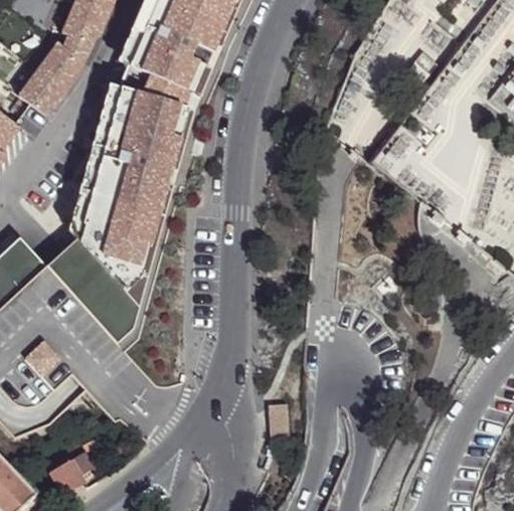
[(112,0),(76,0),(64,30),(70,33),(92,42),(99,25),(102,26),(112,0)]
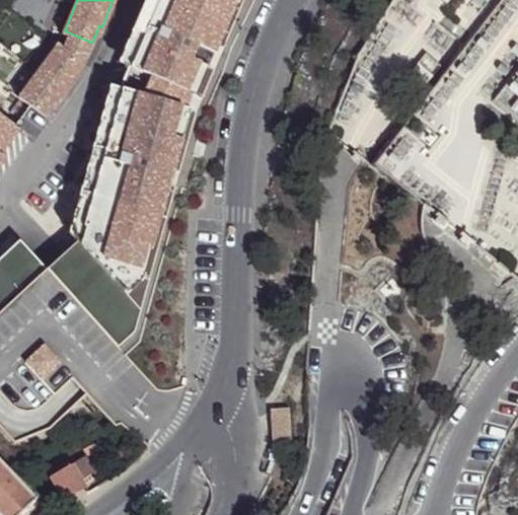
[(216,50),(237,0),(152,0),(126,63),(131,65),(193,91),(198,93),(210,64),(202,61),(208,47),(216,50)]
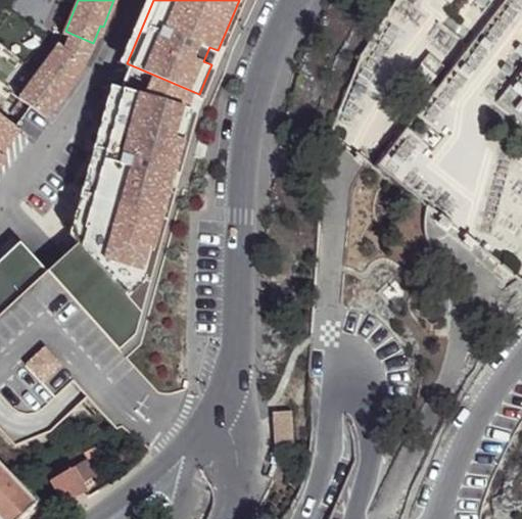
[(66,46),(85,60),(93,43),(72,34),(66,46)]
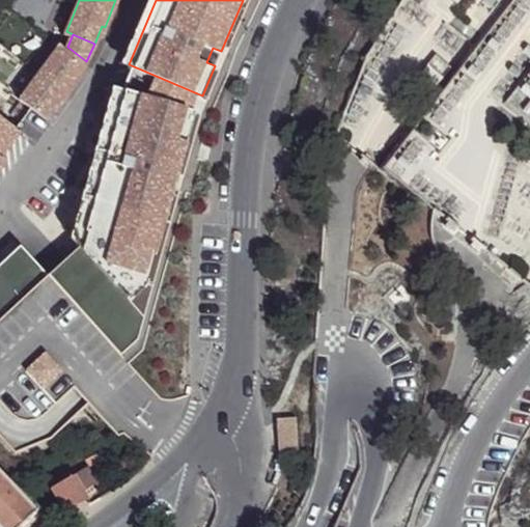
[(60,102),(84,68),(82,67),(86,61),(67,47),(61,43),(21,96),(47,115),(54,105),(58,100),(60,102)]
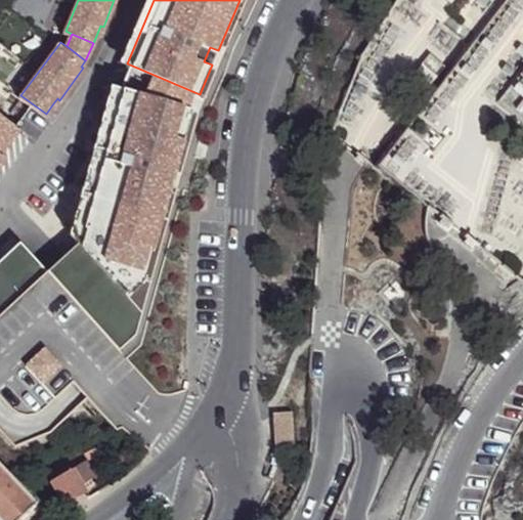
[(212,65),(218,50),(210,47),(204,61),(212,65)]
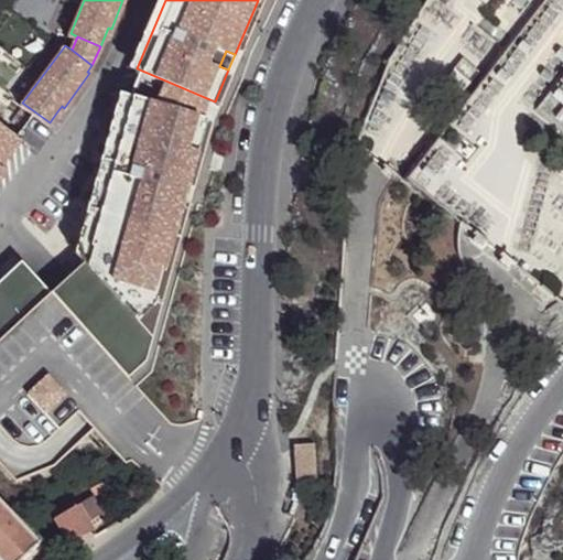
[(204,114),(209,99),(142,71),(132,95),(204,114)]
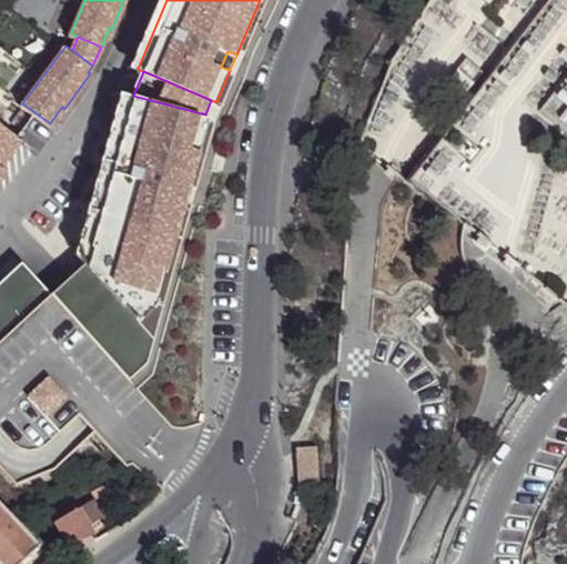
[(201,150),(211,117),(205,114),(133,96),(128,94),(119,128),(201,150)]
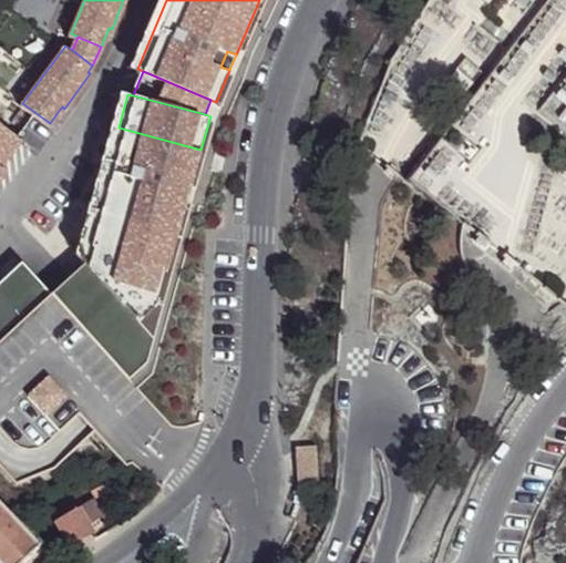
[(0,178),(8,169),(3,165),(24,139),(0,120),(0,178)]
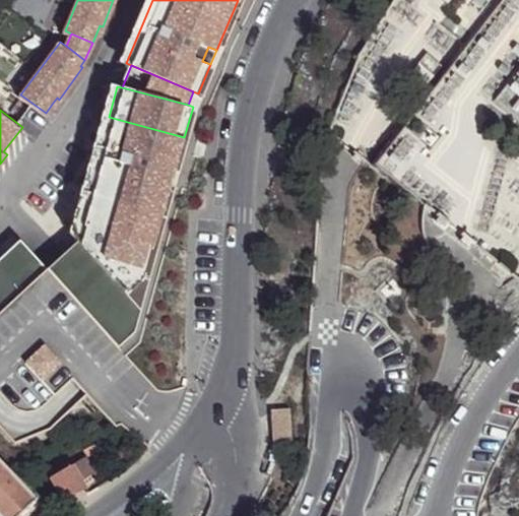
[(163,213),(184,137),(109,117),(87,192),(163,213)]
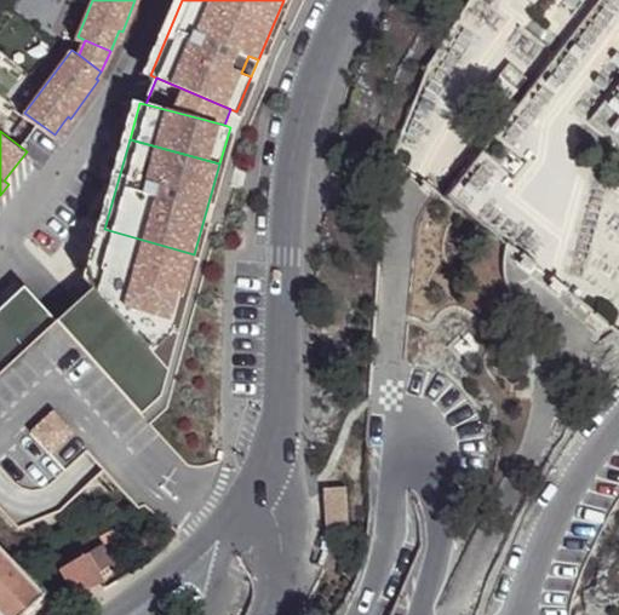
[(173,329),(194,254),(104,229),(90,281),(93,285),(153,349),(173,329)]
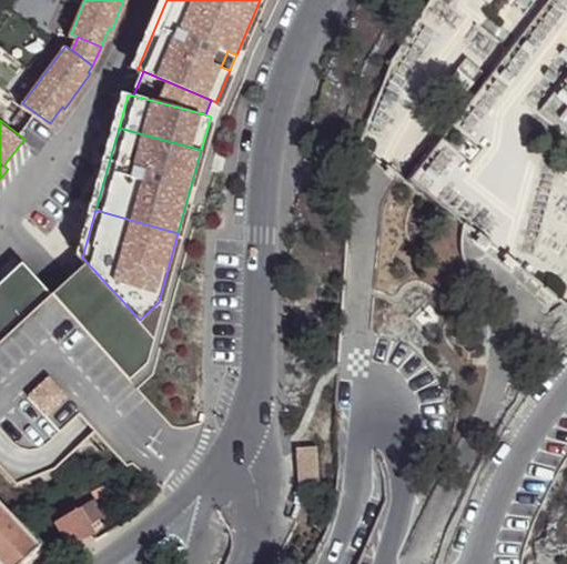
[(0,340),(52,292),(22,260),(0,281),(0,340)]
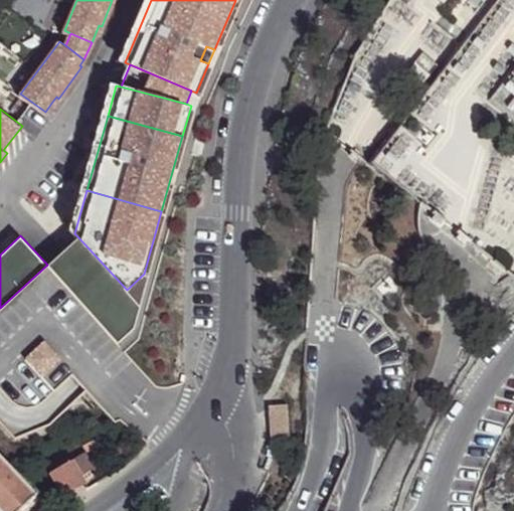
[(118,341),(134,325),(140,304),(127,290),(77,236),(47,265),(118,341)]
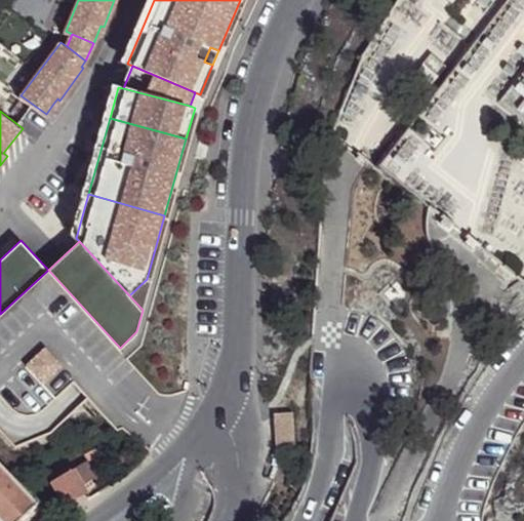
[(88,396),(129,358),(120,348),(48,270),(0,314),(0,428),(15,445),(88,396)]
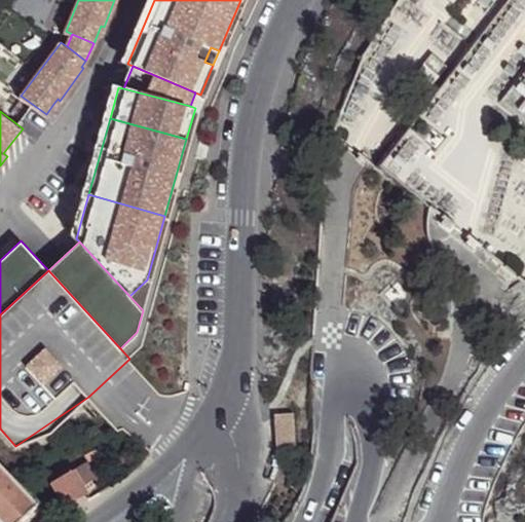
[(297,443),(295,410),(280,411),(283,444),(297,443)]
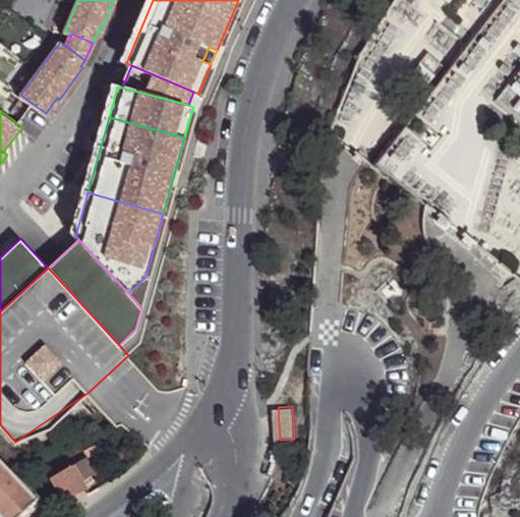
[(99,441),(85,449),(89,454),(103,447),(99,441)]
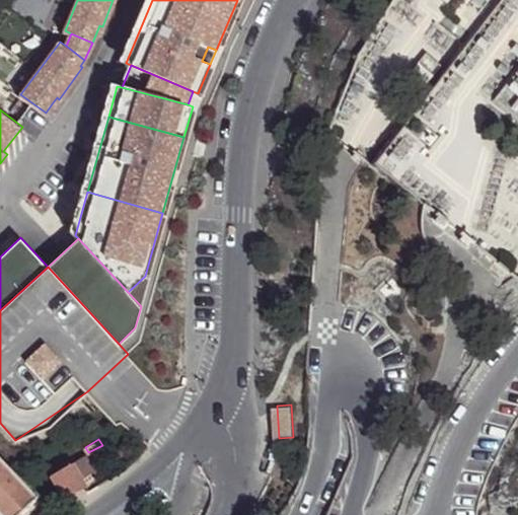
[(52,473),(64,495),(87,482),(84,475),(96,468),(88,453),(52,473)]
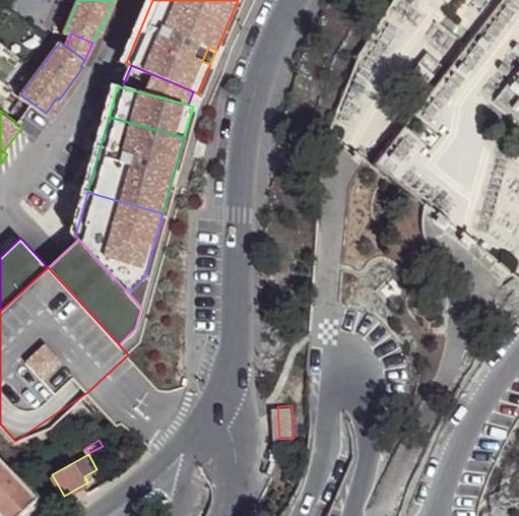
[(0,514),(1,515),(17,515),(39,497),(0,457),(0,514)]
